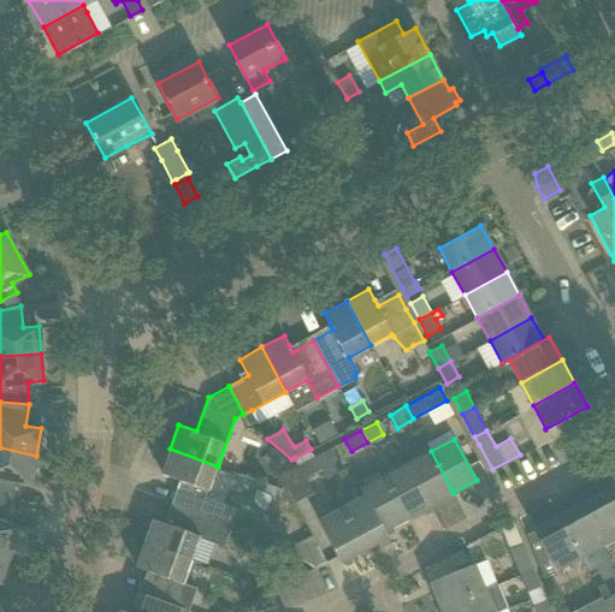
[(321,468),(326,477),(339,470),(333,461),(337,458),(331,446),(314,455),(321,468)]
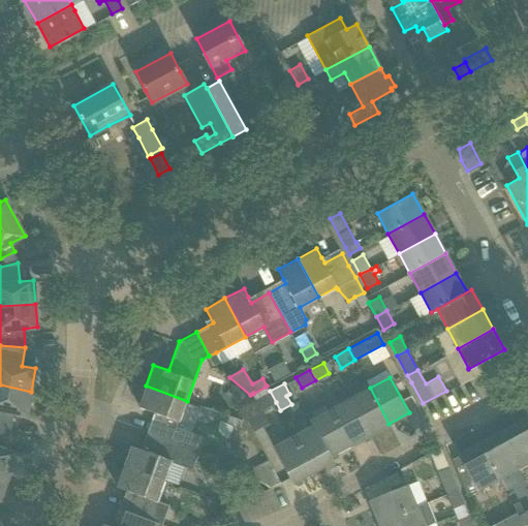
[(0,427),(10,431),(13,412),(26,414),(31,392),(0,384),(0,427)]
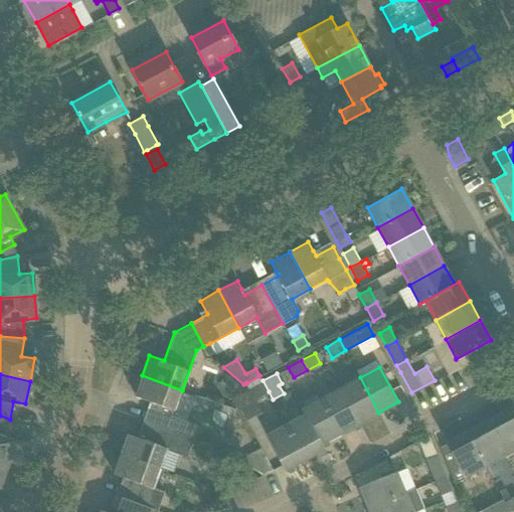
[(142,375),(135,395),(150,400),(154,402),(147,420),(191,437),(192,436),(196,423),(186,420),(173,415),(182,390),(181,390),(142,375)]
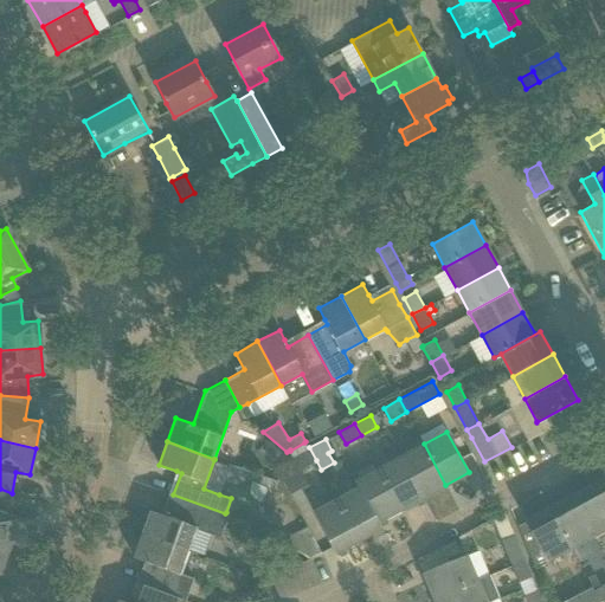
[(304,442),(290,451),(294,457),(301,468),(316,461),(309,447),(304,442)]
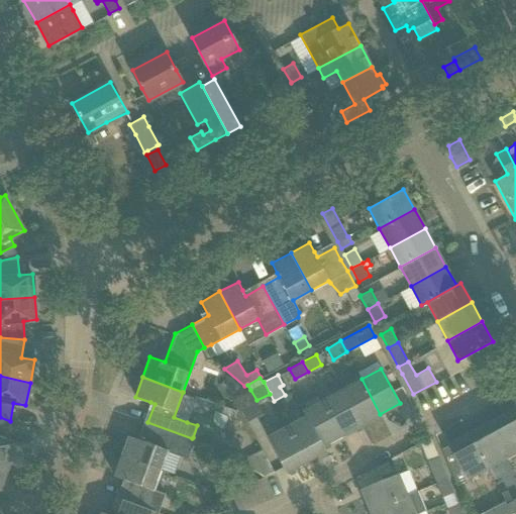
[(342,390),(360,424),(380,414),(362,379),(342,390)]
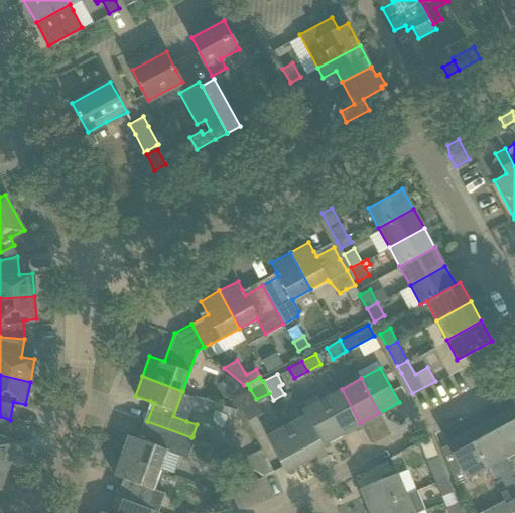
[(303,409),(325,450),(323,443),(341,433),(323,399),(322,399),(315,387),(298,397),(304,408),(303,409)]
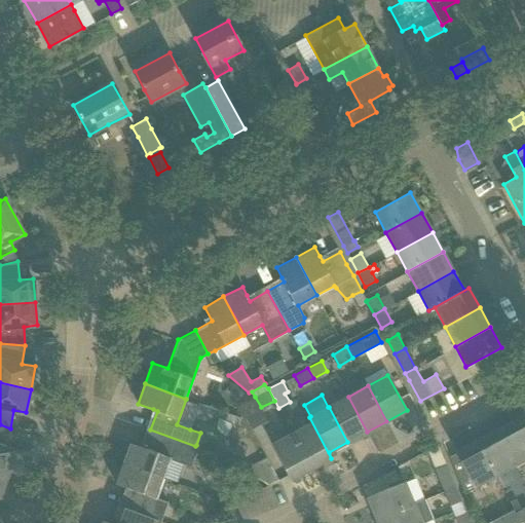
[(329,407),(347,442),(367,432),(348,397),(329,407)]
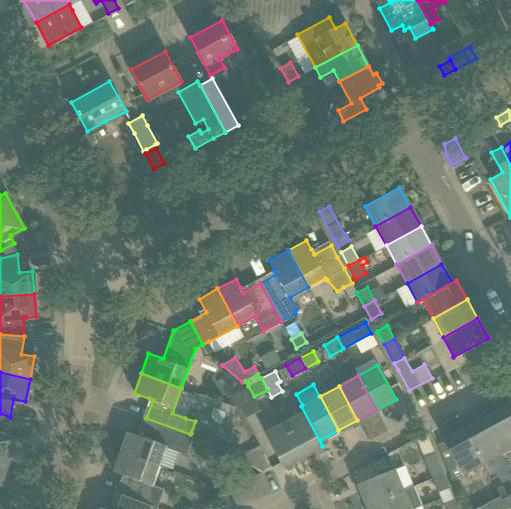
[(510,402),(501,408),(510,426),(510,402)]
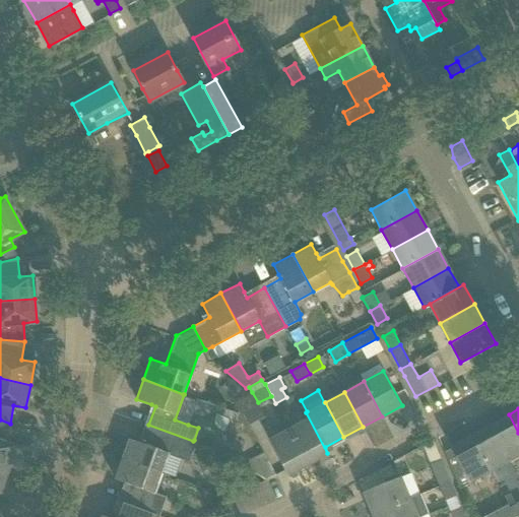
[(289,429),(308,463),(327,453),(306,412),(305,412),(308,418),(289,429)]
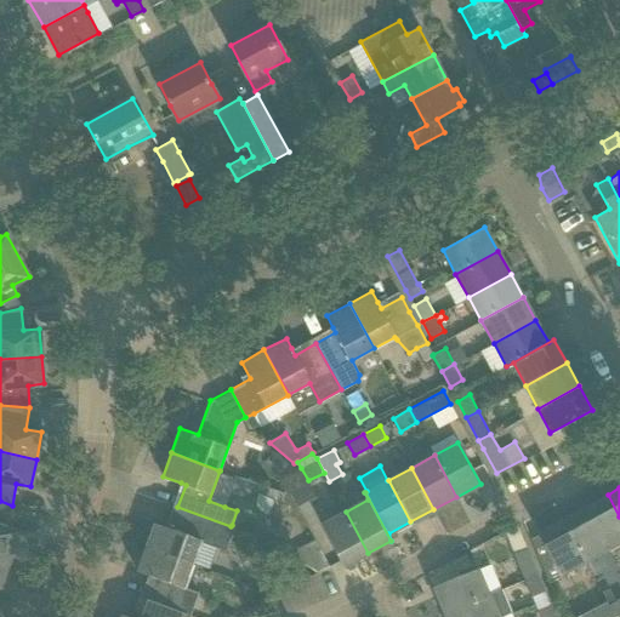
[(619,516),(608,495),(585,507),(608,549),(619,542),(619,516)]
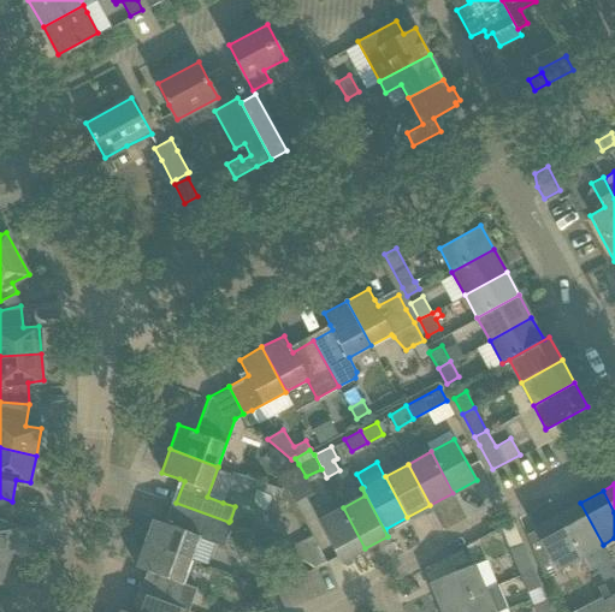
[(4,522),(12,501),(0,498),(0,548),(10,553),(19,528),(4,522)]
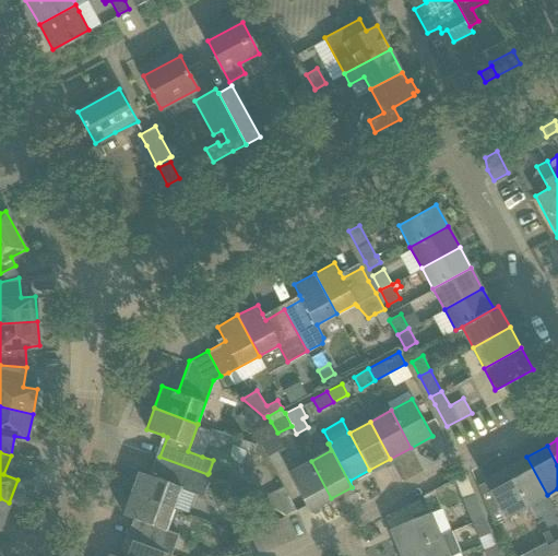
[(139,471),(130,493),(174,508),(181,487),(203,495),(211,475),(208,474),(159,457),(153,475),(147,474),(139,471)]
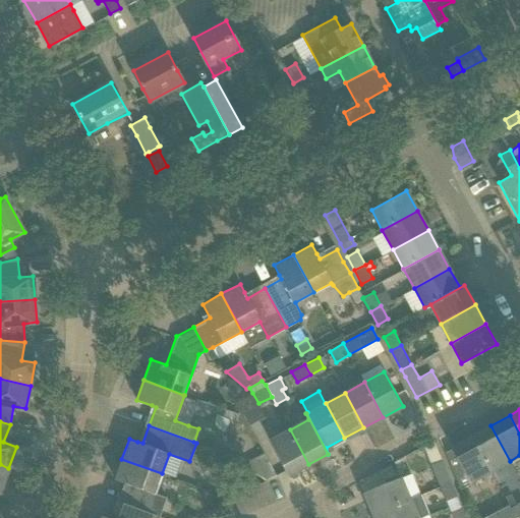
[(505,464),(510,461),(490,425),(470,437),(489,472),(505,464)]
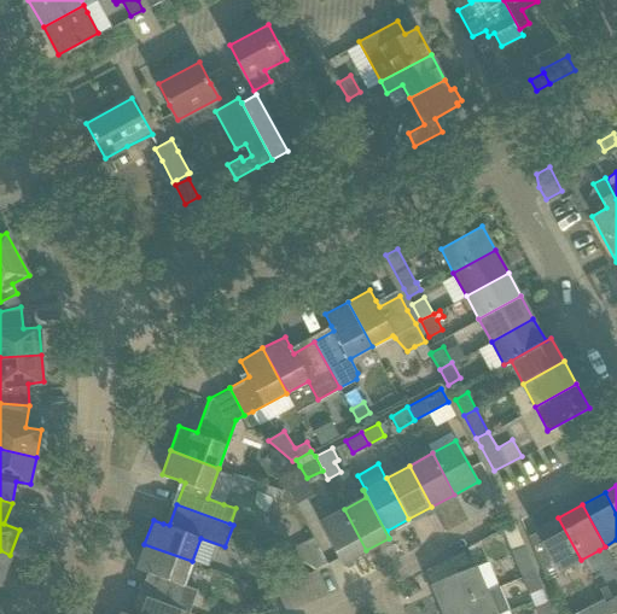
[(331,542),(342,563),(366,550),(344,509),(320,521),(331,542)]
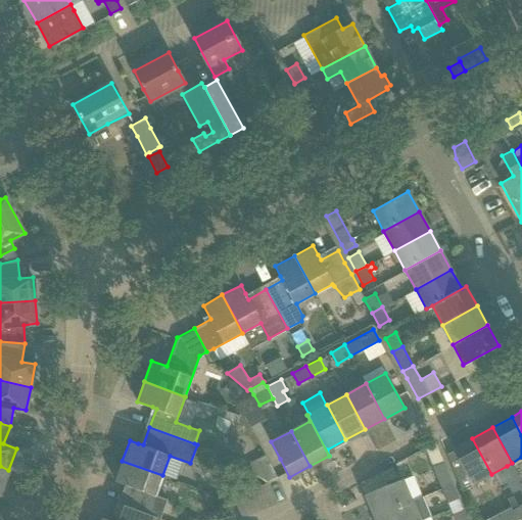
[(448,458),(462,490),(491,474),(472,438),(453,448),(456,454),(448,458)]
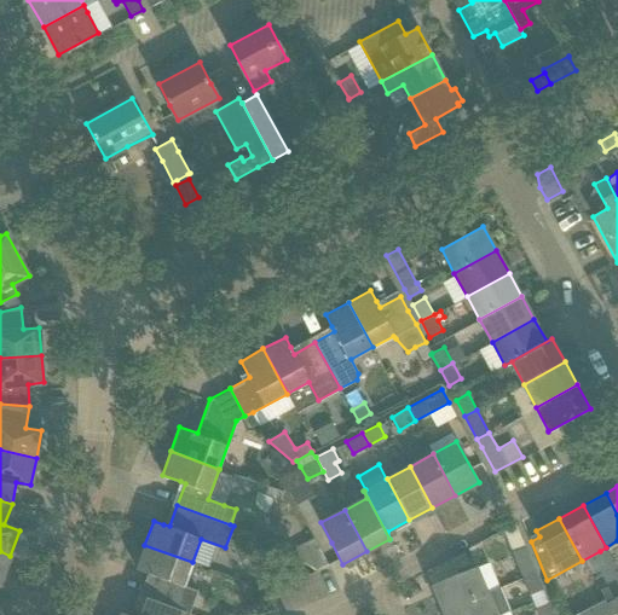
[(307,570),(325,563),(313,535),(296,543),(307,570)]
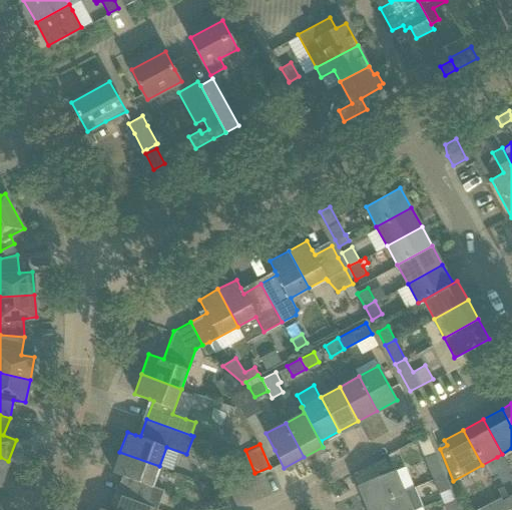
[(119,452),(112,471),(121,474),(125,476),(118,494),(157,508),(163,489),(152,485),(159,466),(119,452)]
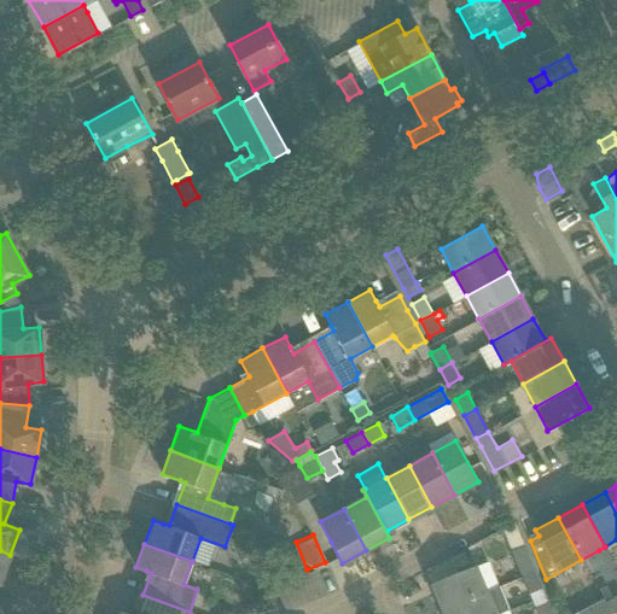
[(523,545),(511,550),(521,576),(534,571),(523,545)]
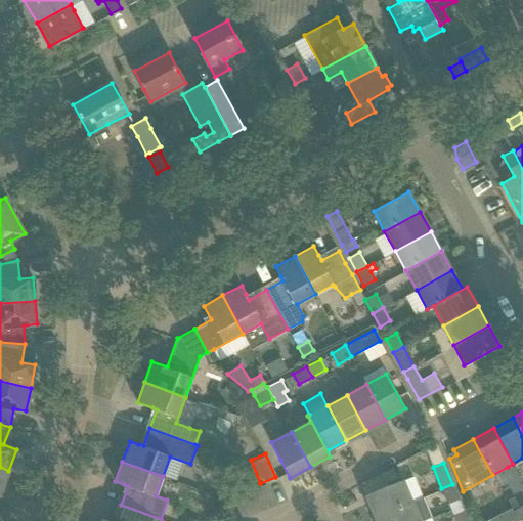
[(0,492),(8,471),(0,467),(0,492)]
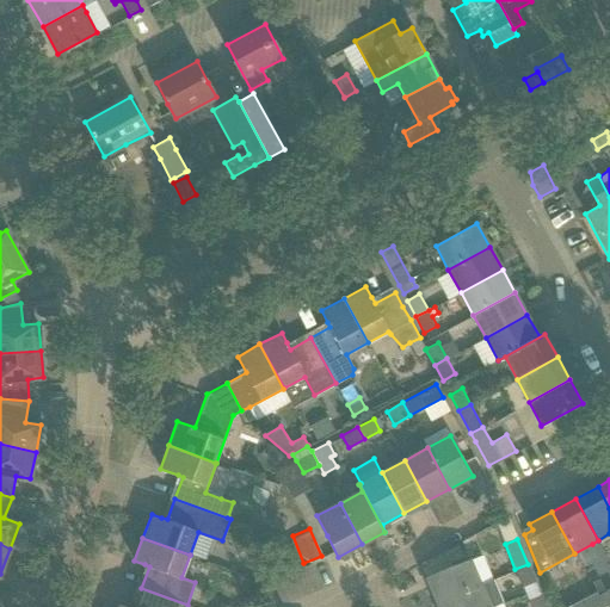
[(294,555),(278,561),(284,574),(300,568),(294,555)]
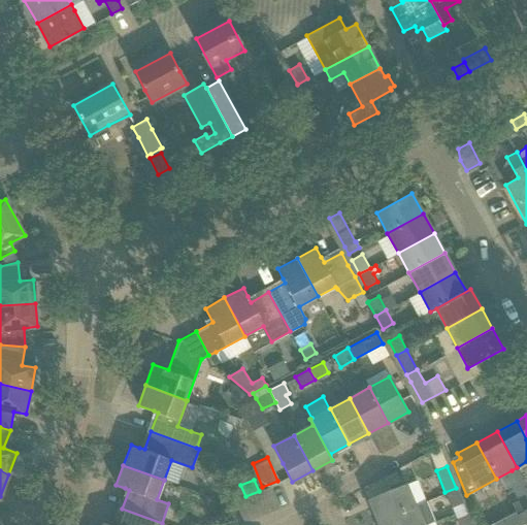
[(406,484),(368,499),(377,521),(415,504),(406,484)]
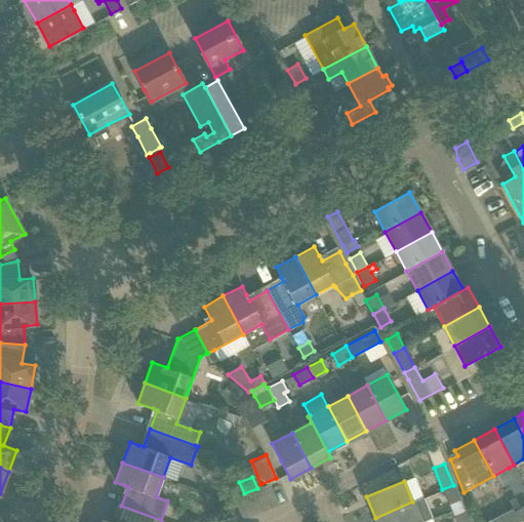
[(442,489),(448,504),(458,499),(453,485),(442,489)]
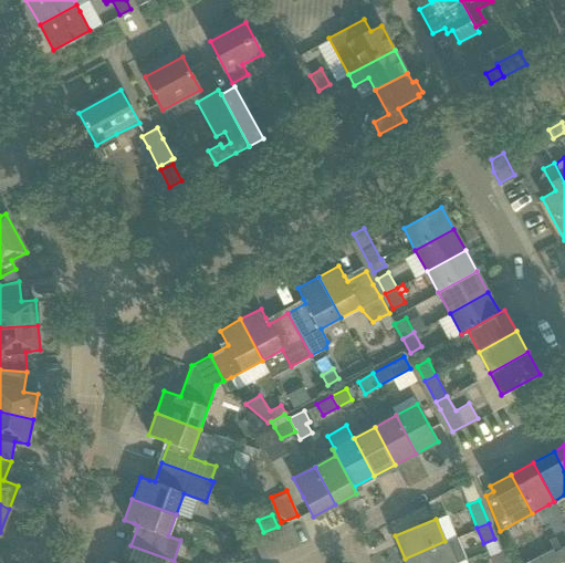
[(445,541),(405,559),(406,562),(454,562),(466,559),(456,537),(445,541)]
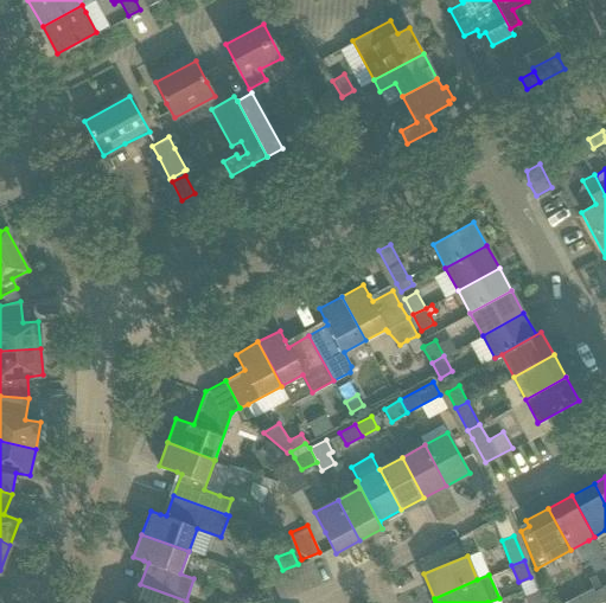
[(605,583),(594,590),(601,602),(605,600),(605,583)]
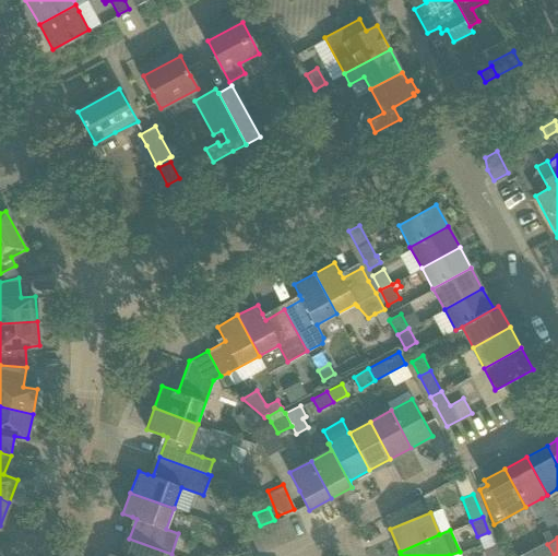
[(118,555),(109,553),(107,555),(169,555),(171,554),(129,539),(122,555),(118,555)]
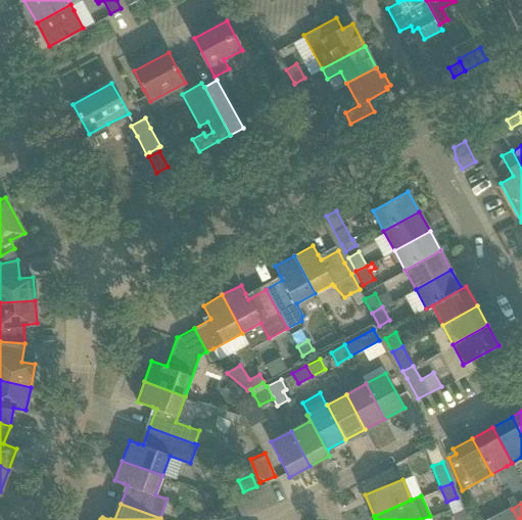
[(453,514),(455,519),(466,519),(462,510),(453,514)]
